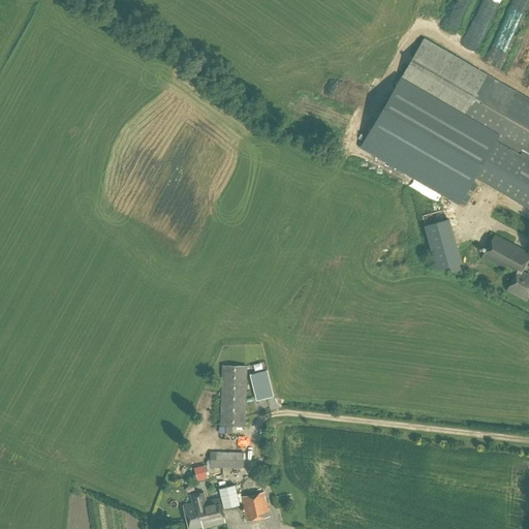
[(398,84),(361,147),(459,204),(461,199),(467,203),(477,185),(471,181),(474,177),(528,209),(528,99),(488,75),(424,38),(398,84)]
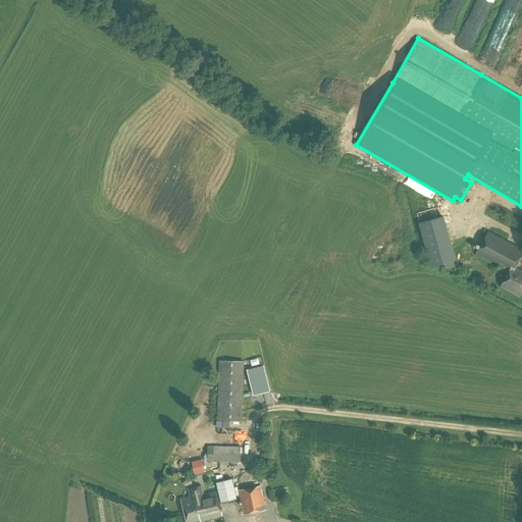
[(483,191),(473,185),(468,195),(478,201),(483,191)]
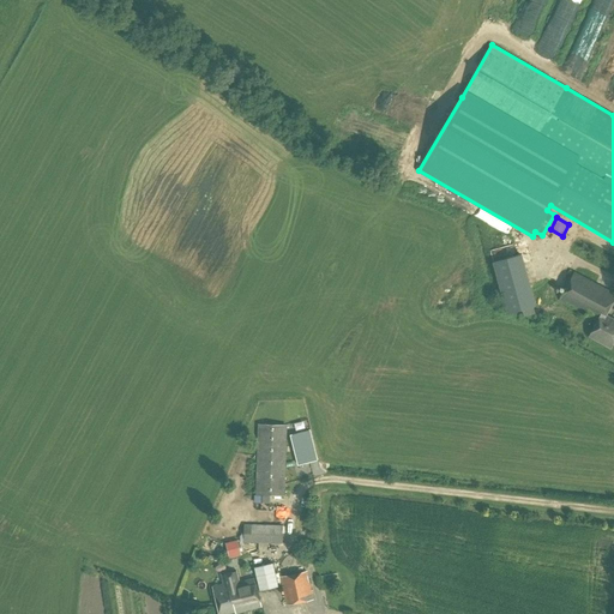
[(499,252),(523,250),(522,233),(498,234),(499,252)]
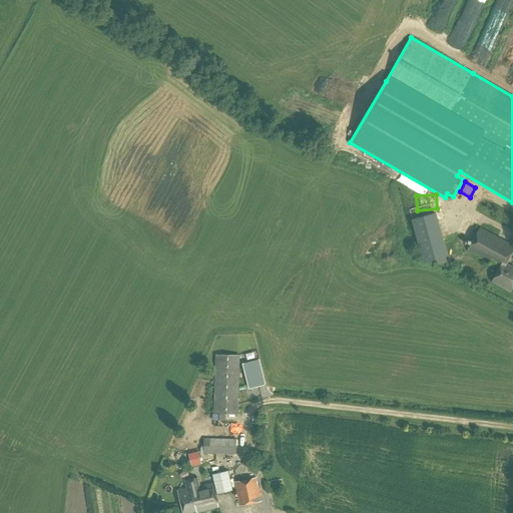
[(436,212),(412,219),(423,263),(447,255),(436,212)]
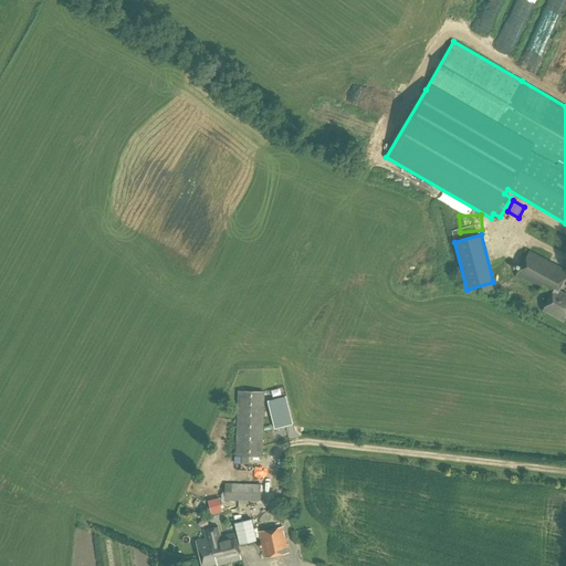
[(516,276),(551,295),(543,310),(563,321),(565,313),(565,294),(558,291),(565,276),(565,270),(530,251),(516,276)]
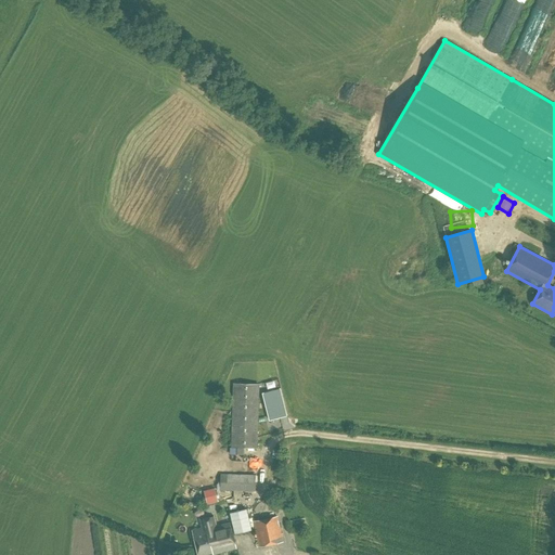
[(257,449),(258,384),(234,384),(232,448),(257,449)]
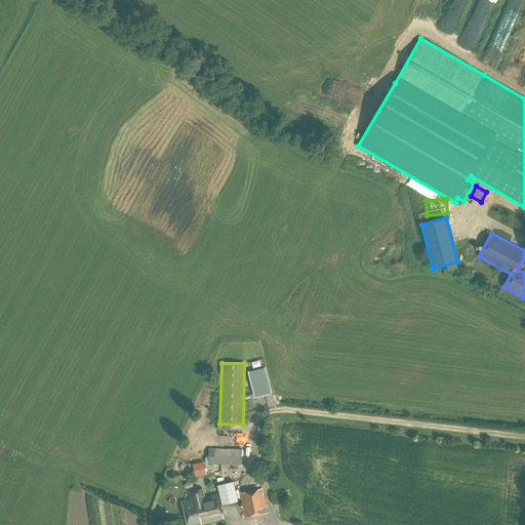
[(271,393),(264,368),(248,372),(254,397),(271,393)]
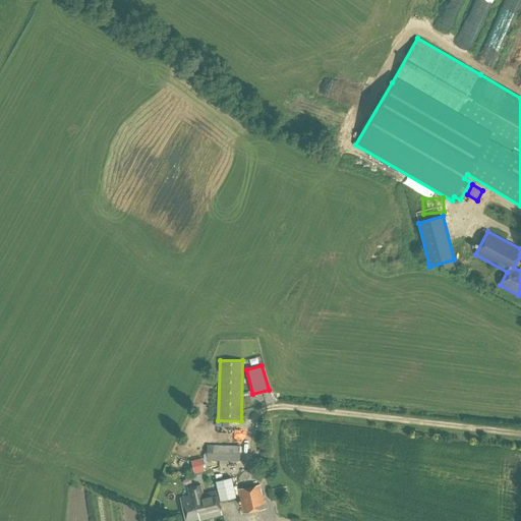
[(207,460),(218,461),(239,461),(240,447),(207,446),(207,460)]
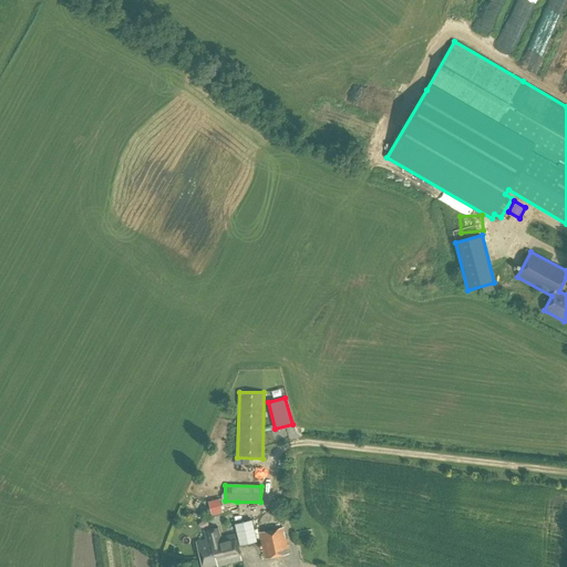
[(263,546),(286,542),(282,528),(260,533),(263,546)]
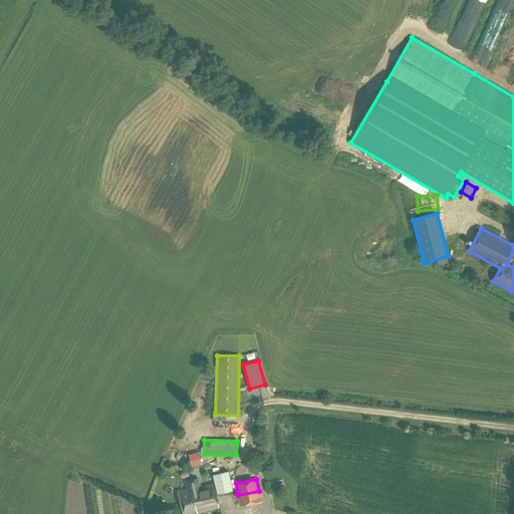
[(181,505),(216,496),(213,485),(198,488),(197,484),(187,486),(188,489),(178,492),(181,505)]
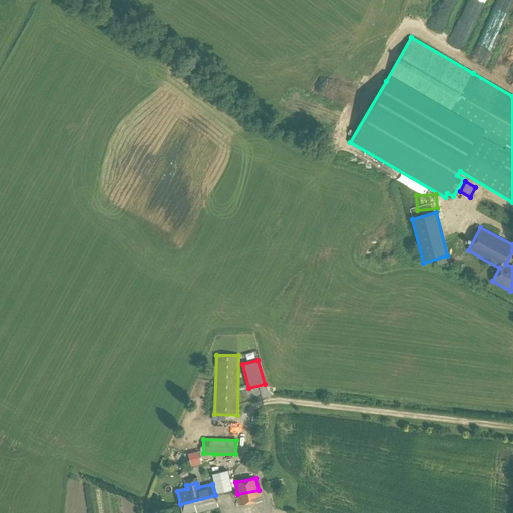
[(259,490),(237,494),(239,506),(262,501),(261,496),(261,493),(260,493),(259,490)]
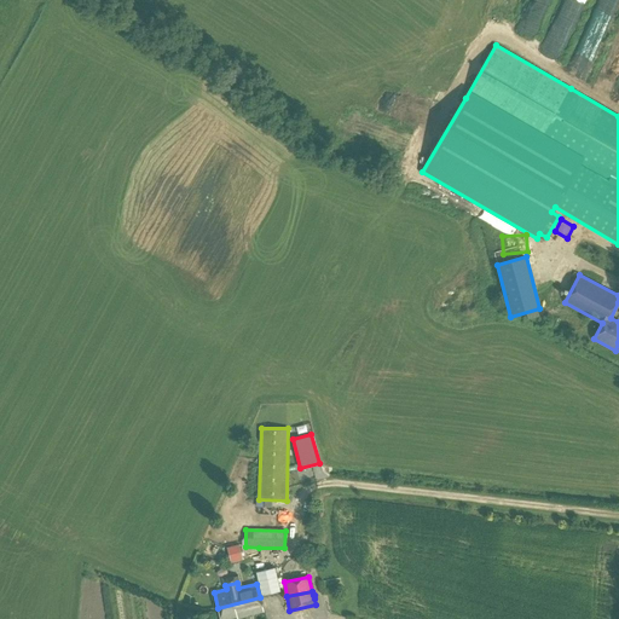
[(157,618),(156,597),(140,599),(140,606),(134,607),(134,617),(144,615),(143,618),(157,618)]
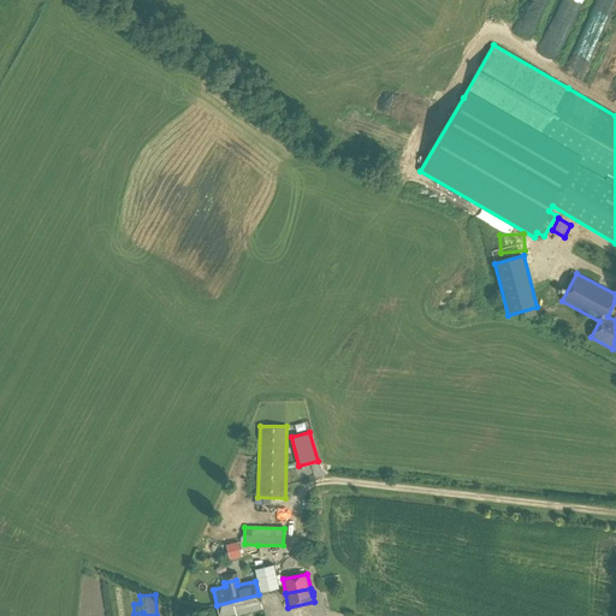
[(236,615),(262,609),(259,594),(217,605),(219,615),(236,615)]
